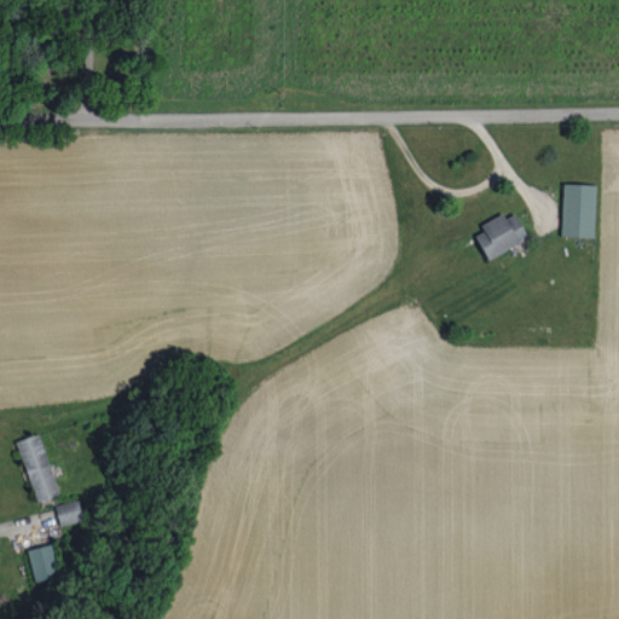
[(560,236),(594,236),(595,184),(562,183),(560,236)]
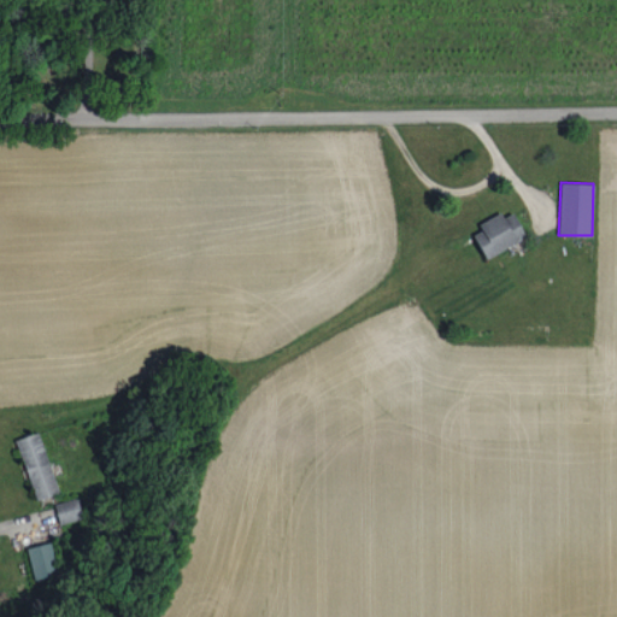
[(485,257),(526,239),(513,212),(503,217),(500,212),(479,223),(481,230),(472,234),(485,257)]
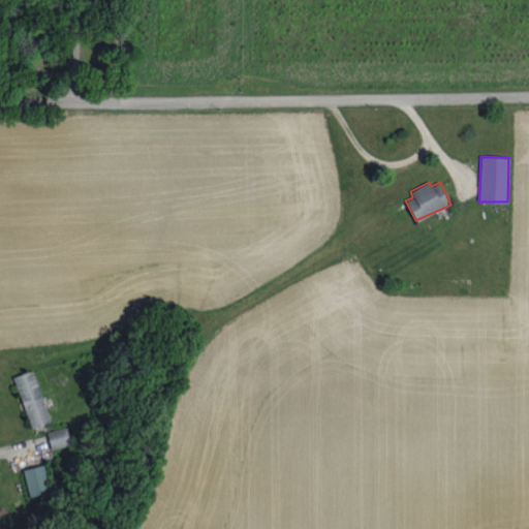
[(28,428),(49,423),(35,370),(14,375),(28,428)]
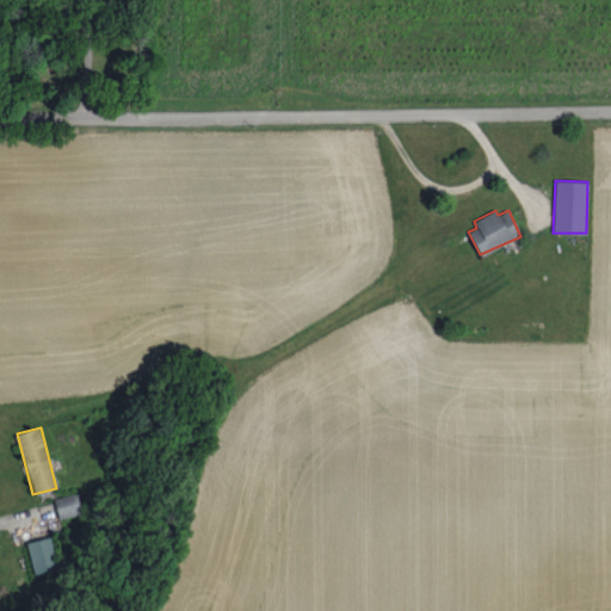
[(59,519),(81,513),(76,492),(53,498),(59,519)]
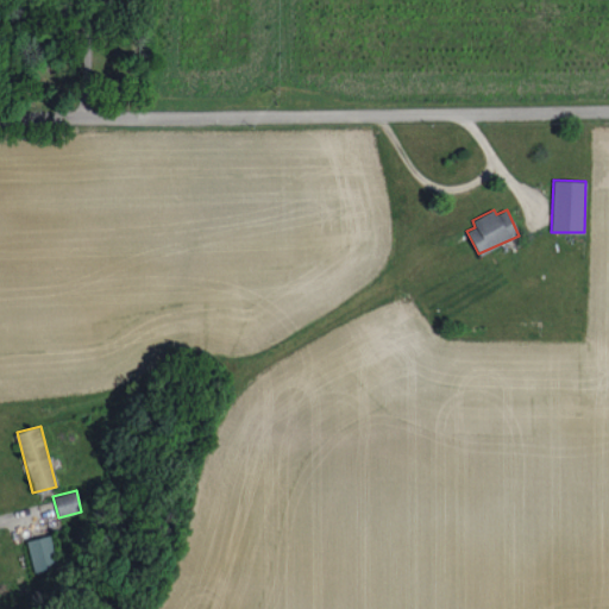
[(32,571),(57,566),(51,535),(26,540),(32,571)]
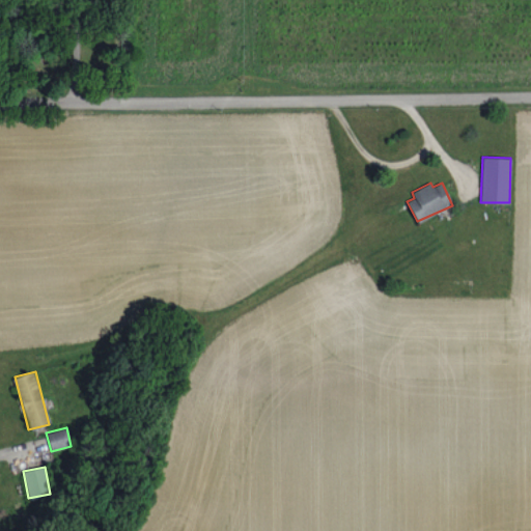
All buildings are outlined.
